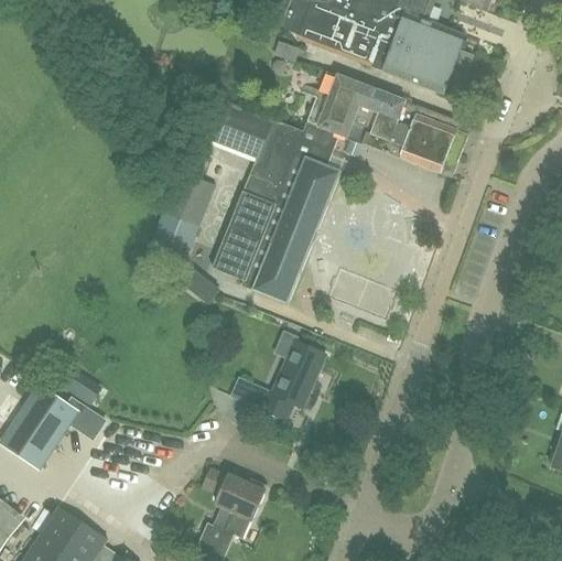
[(271,0),(269,4),(279,8),(283,10),(280,18),(285,27),(296,31),(295,34),(381,66),(381,67),(440,92),(446,76),(460,82),(471,54),(457,49),(464,33),(425,18),(432,0),(271,0)]
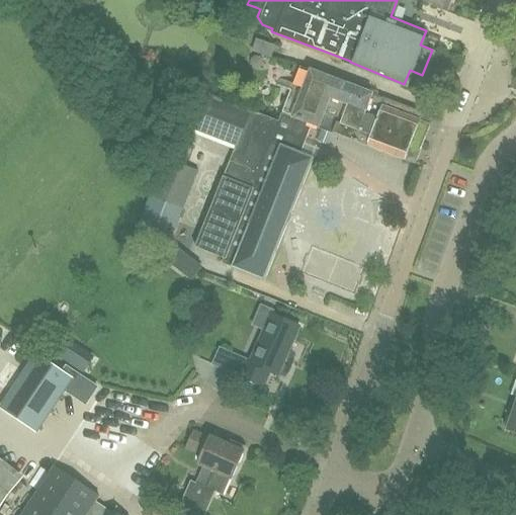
[(284,101),(281,110),(312,123),(321,126),(331,131),(331,132),(332,131),(403,157),(404,156),(414,160),(428,120),(427,120),(429,112),(421,109),(421,108),(309,67),(308,69),(298,66),(292,82),(289,89),(284,101)]
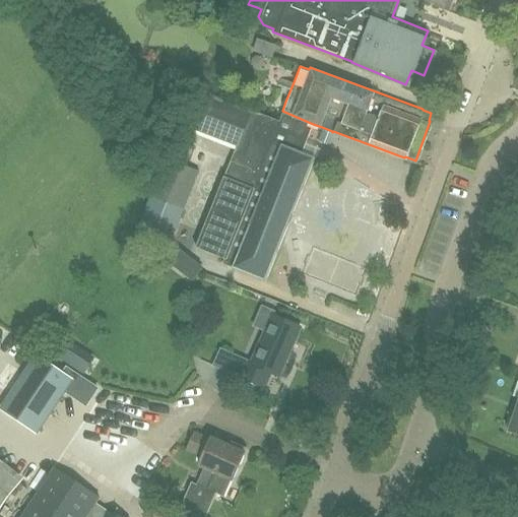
[(194,86),(179,123),(236,145),(234,149),(195,246),(222,257),(220,262),(231,266),(263,279),(313,156),(301,152),(313,124),(282,111),(278,120),(259,113),(194,86)]
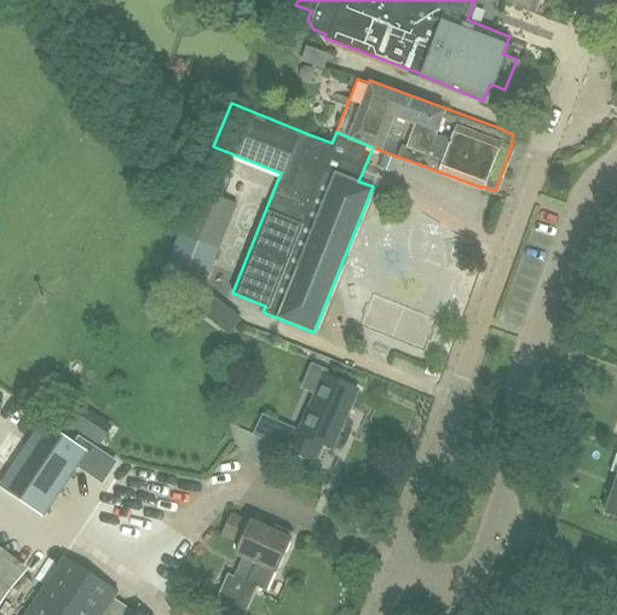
[(384,151),(378,166),(390,170),(396,156),(384,151)]
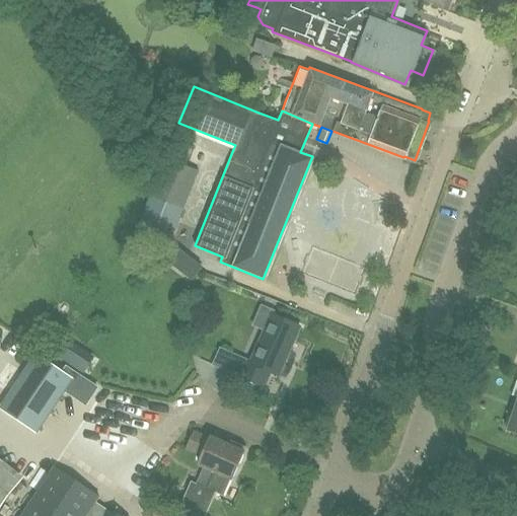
[(191,182),(197,168),(164,155),(159,169),(191,182)]
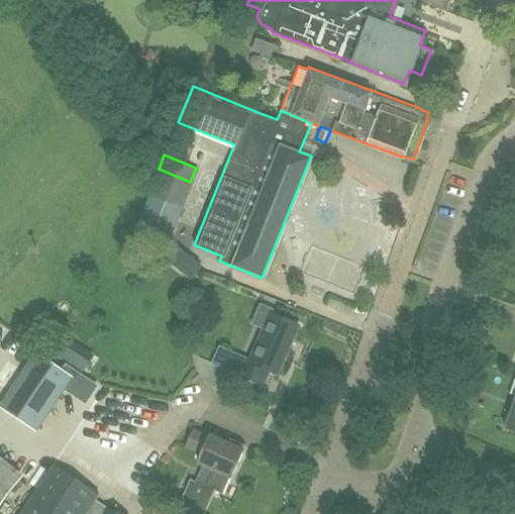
[(190,182),(159,169),(148,192),(181,205),(190,182)]
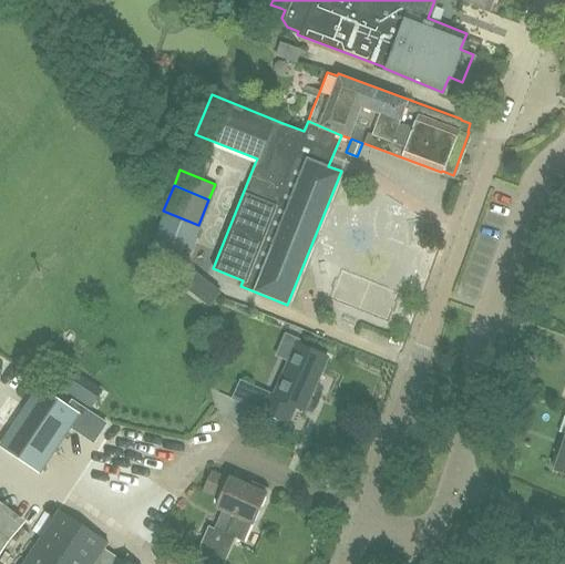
[(163,211),(147,253),(182,266),(198,225),(163,211)]
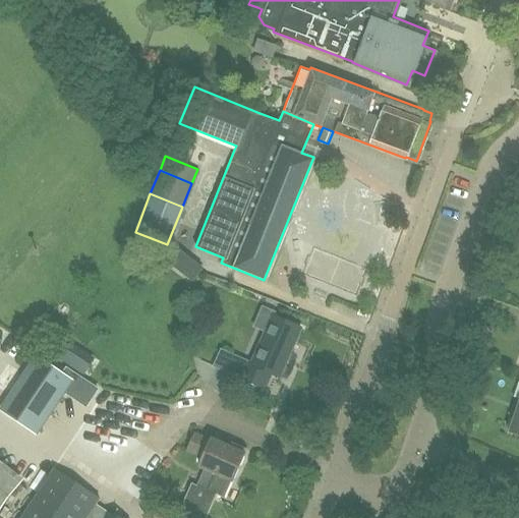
[(327,217),(331,240),(353,236),(349,213),(327,217)]
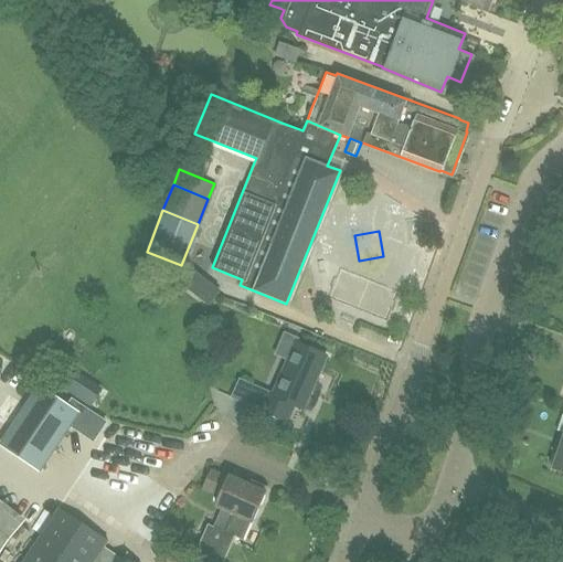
[(216,288),(194,271),(184,284),(206,301),(216,288)]
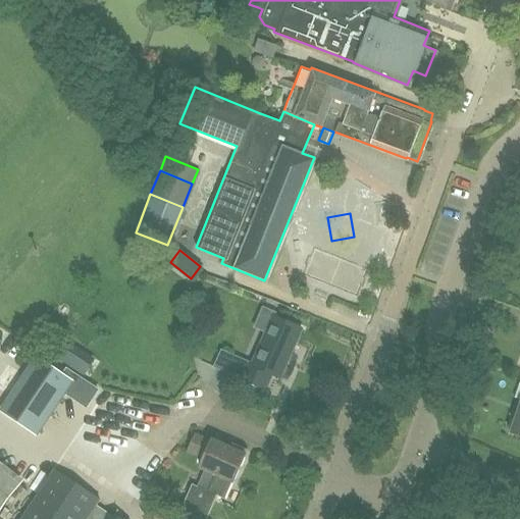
[(302,327),(272,313),(251,363),(247,361),(240,376),(265,388),(271,375),(279,378),(302,327)]
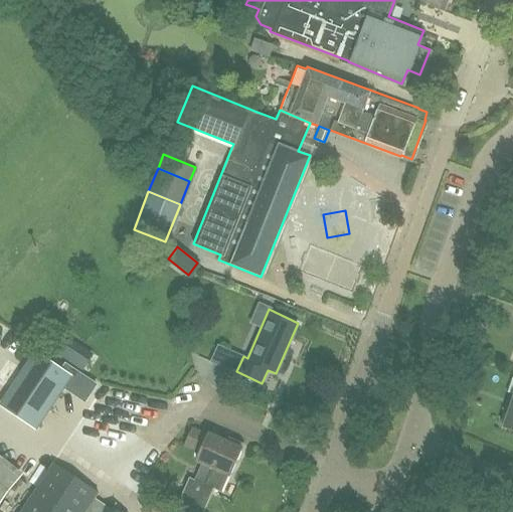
[(34,351),(0,402),(0,404),(34,427),(35,424),(62,385),(83,399),(95,383),(64,362),(60,368),(34,351)]
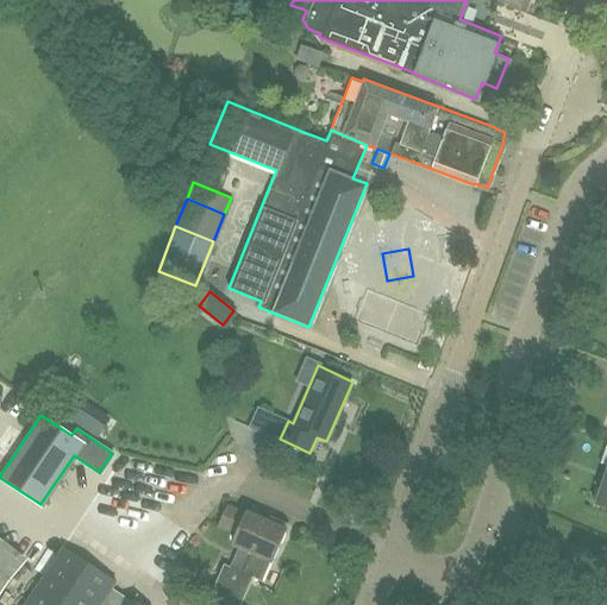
[(118,452),(127,485),(154,477),(144,445),(118,452)]
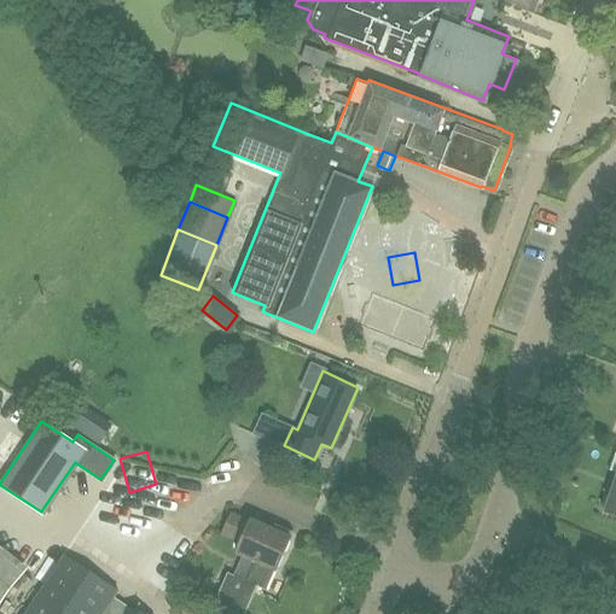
[(615,471),(603,509),(615,513),(615,471)]
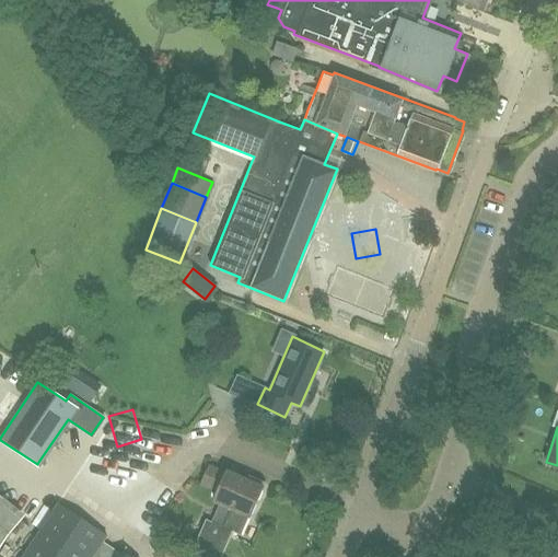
[(131,459),(146,453),(140,440),(127,445),(131,459)]
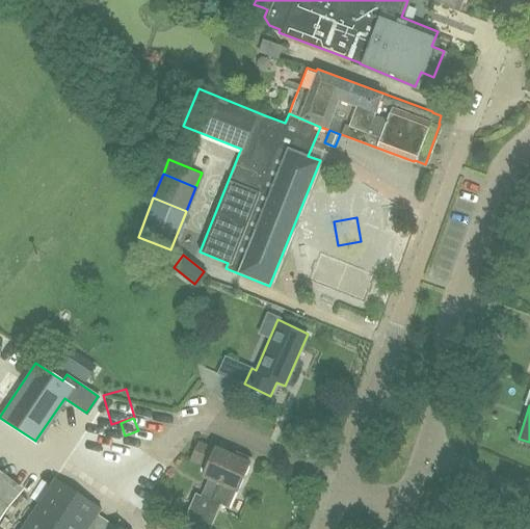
[(189,457),(206,465),(202,474),(207,476),(199,494),(194,492),(183,518),(207,528),(219,503),(229,507),(229,506),(226,504),(234,488),(236,490),(248,461),(250,456),(235,449),(232,454),(214,446),(213,448),(197,441),(189,457)]
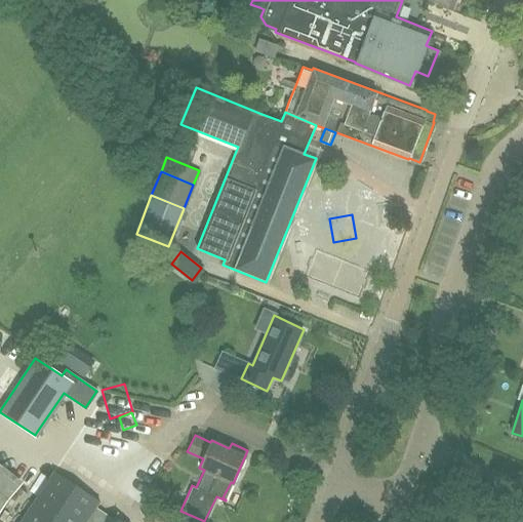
[(0,509),(23,481),(0,463),(0,509)]
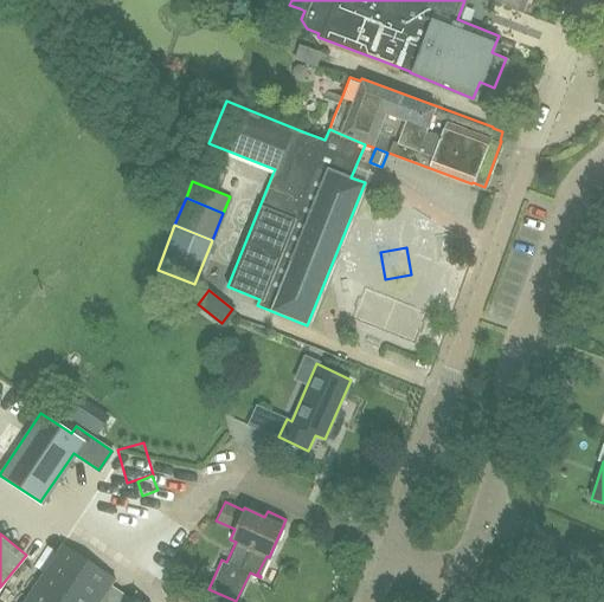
[(145,601),(123,593),(109,583),(114,577),(62,543),(21,601),(145,601)]
